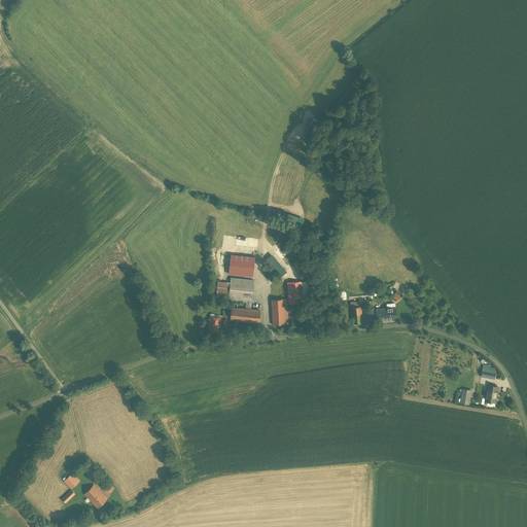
[(286,272),(273,255),(268,259),(281,277),(286,272)]
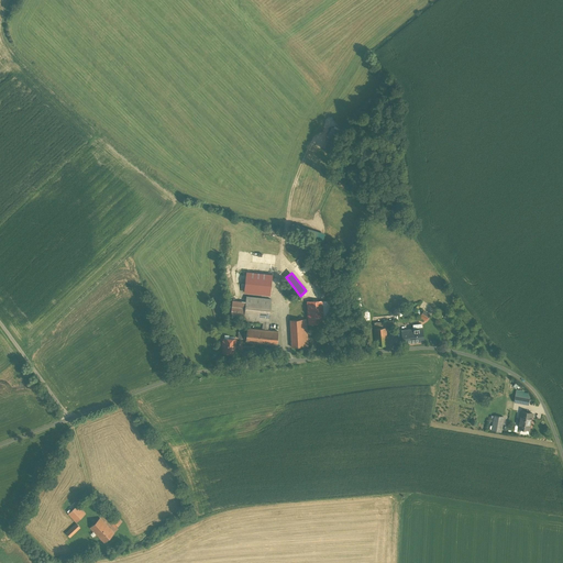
[(271,299),(246,296),(246,302),(233,300),(231,316),(244,317),(243,320),(263,323),(263,330),(267,331),(271,299)]
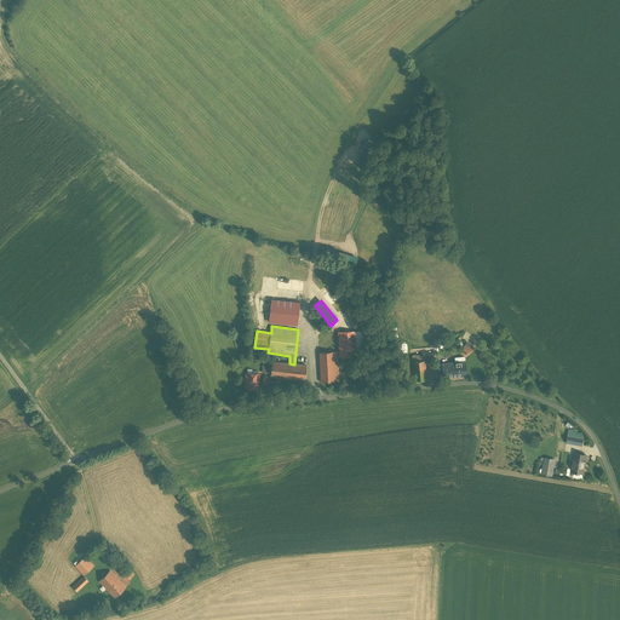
[(338,352),(320,354),(321,383),(340,382),(339,357),(365,357),(363,332),(338,333),(338,352)]
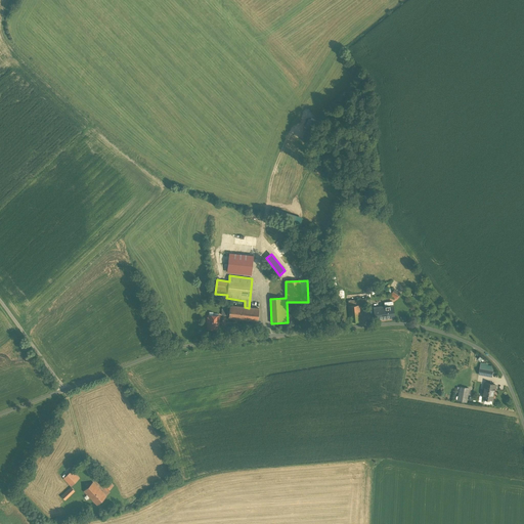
[(400,294),(394,290),(391,295),(396,299),(400,294)]
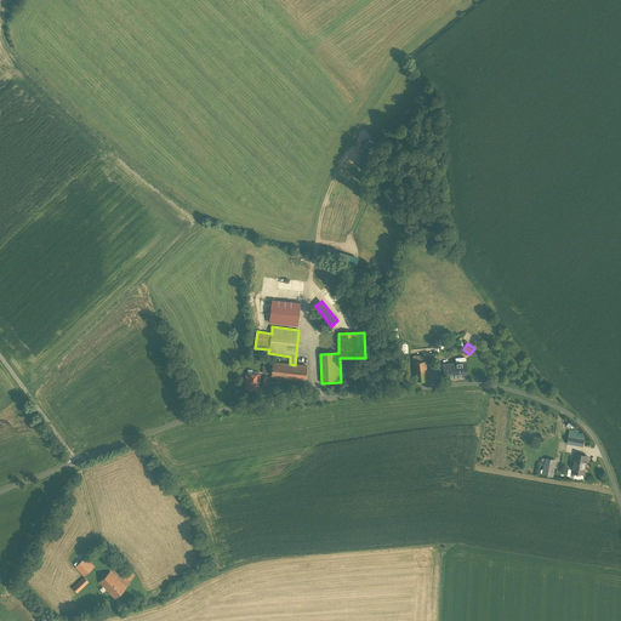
[(426,358),(412,359),(414,379),(427,377),(426,358)]
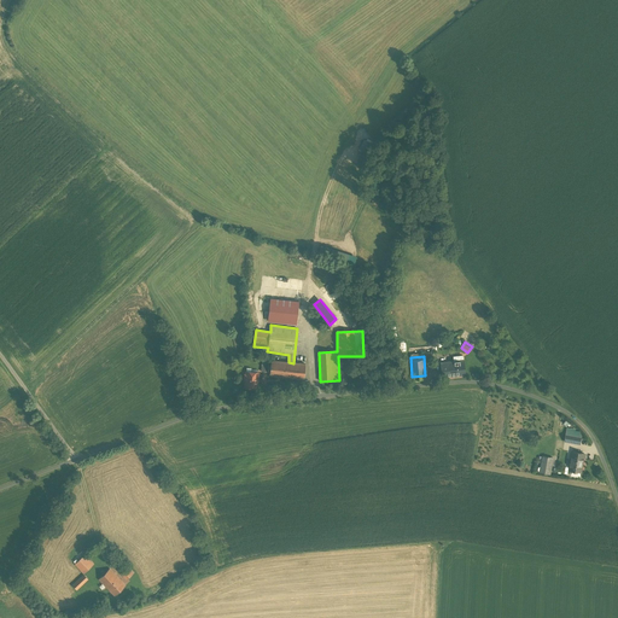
[(454,362),(441,363),(442,377),(465,375),(464,356),(454,357),(454,362)]
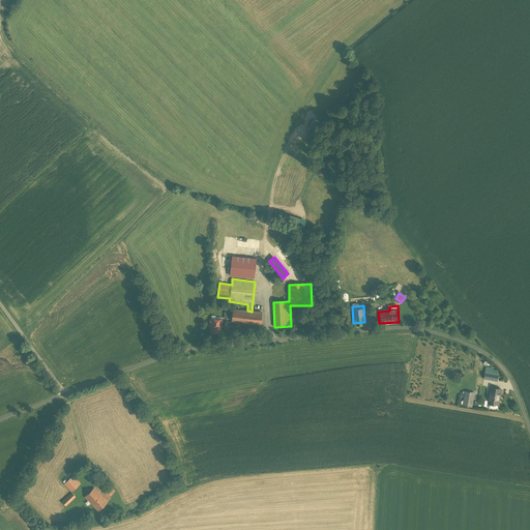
[(247,311),(233,310),(232,323),(260,326),(262,313),(252,312),(247,311)]
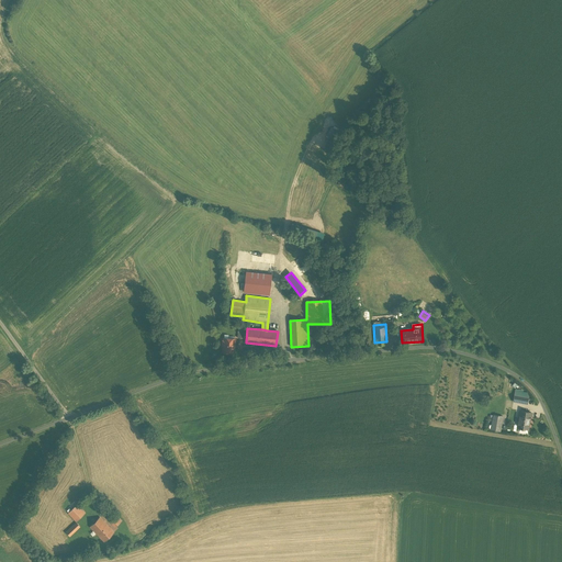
[(236,339),(223,338),(222,353),(234,355),(236,339)]
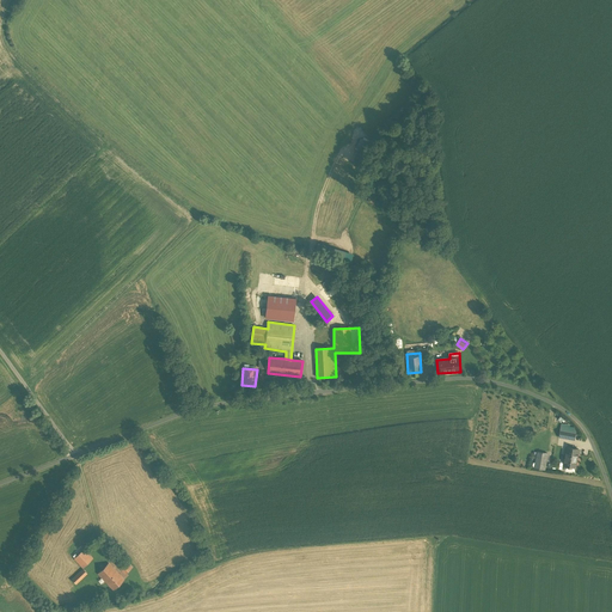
[(570,428),(564,427),(562,438),(576,441),(579,433),(569,432),(570,428)]
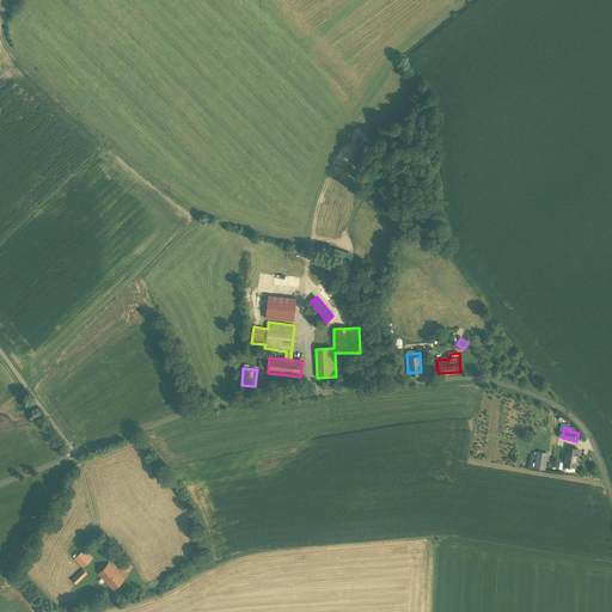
[(585,451),(570,447),(567,467),(580,471),(585,451)]
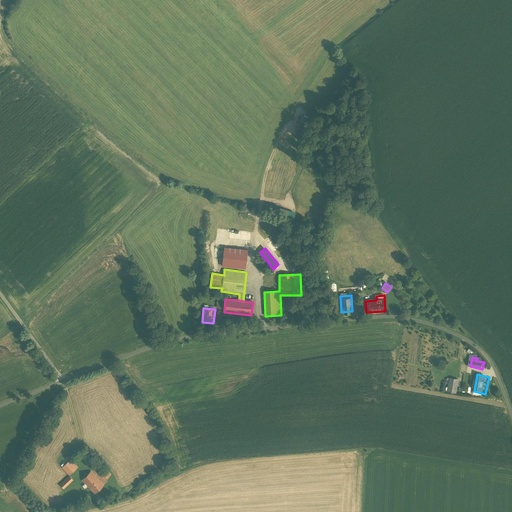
[(460,379),(451,378),(449,392),(458,393),(460,379)]
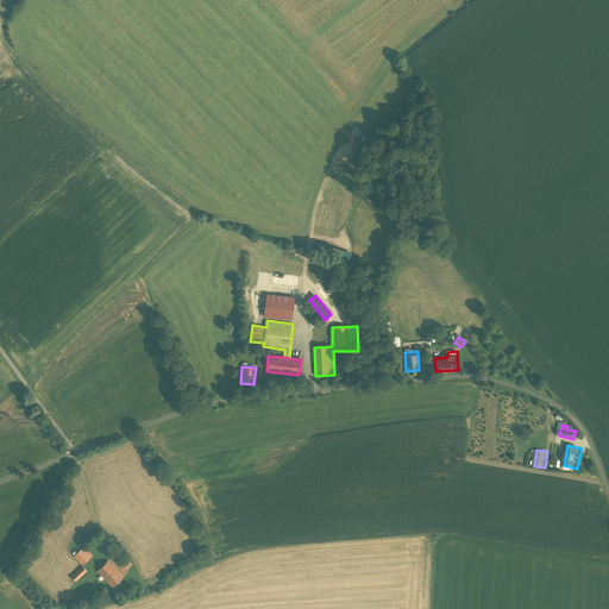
[(93,556),(83,546),(74,556),(82,565),(93,556)]
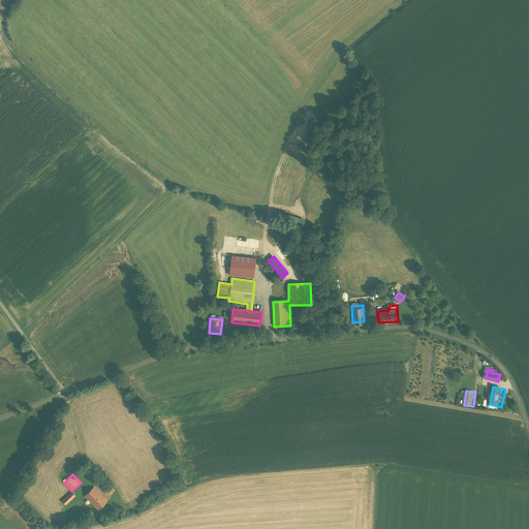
[(115,489),(109,483),(102,489),(109,495),(115,489)]
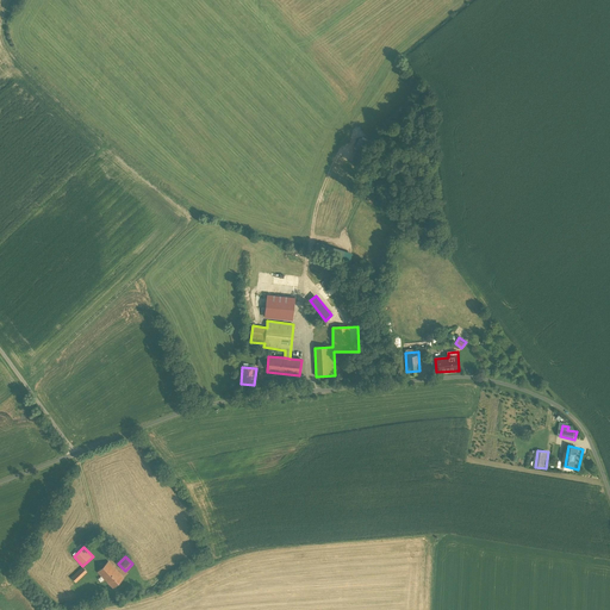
[(110,561),(99,572),(113,586),(124,577),(110,561)]
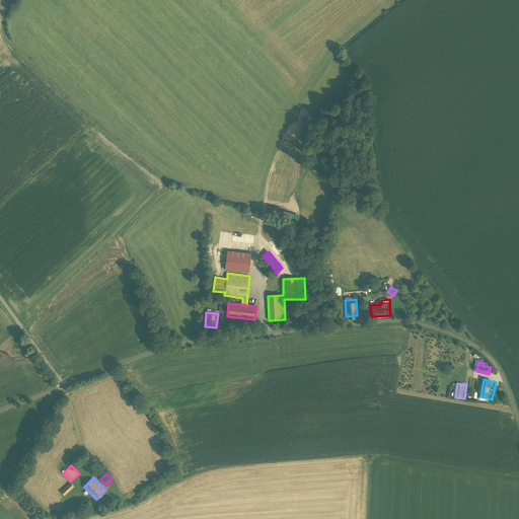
[(73,486),(70,483),(61,491),(64,495),(73,486)]
